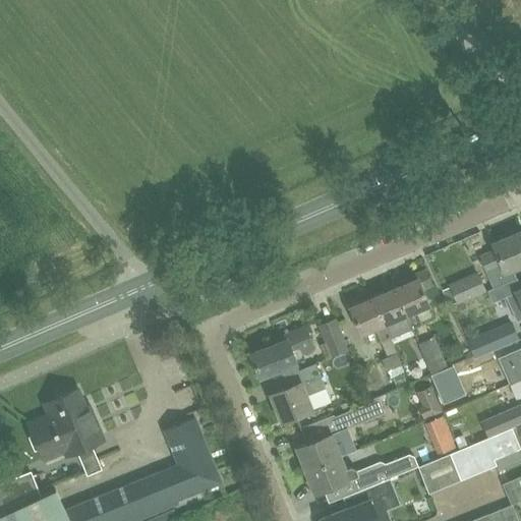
[(512,268),(520,263),(520,230),(493,243),(496,250),(480,256),(493,287),(516,278),(512,268)]
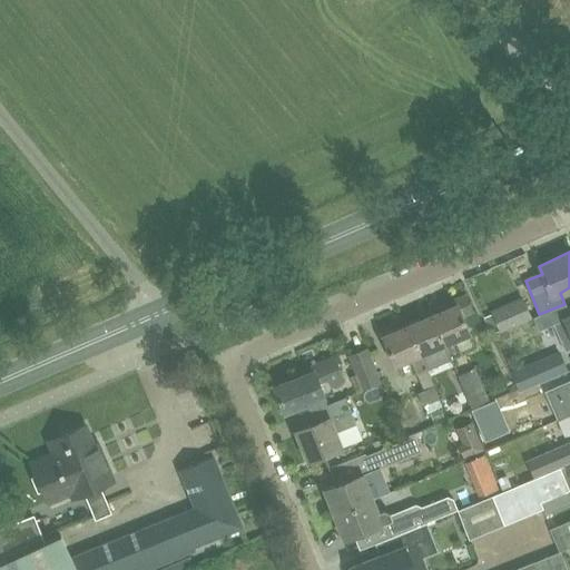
[(442,310),(432,314),(444,343),(451,359),(461,354),(454,340),(470,333),(462,315),(473,311),(467,293),(441,304),(442,310)]
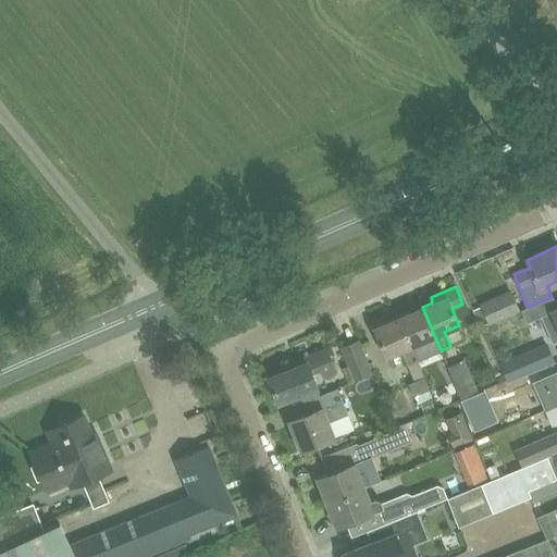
[(489,324),(519,311),(510,289),(479,304),(489,324)]
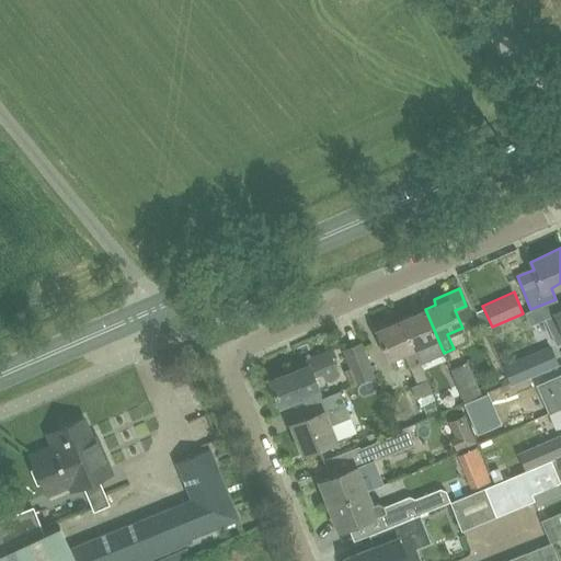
[(425,309),(401,319),(414,348),(437,338),(425,309)]
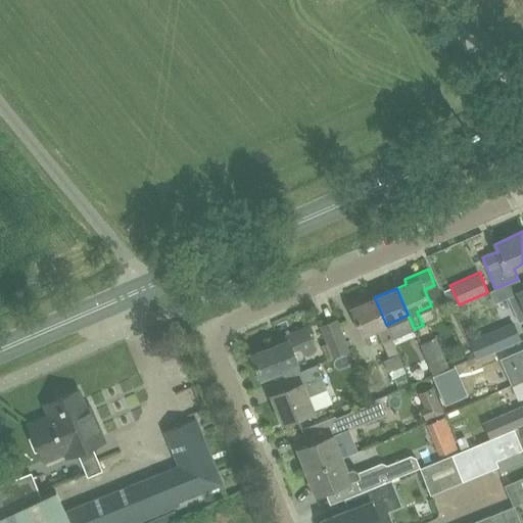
[(518,323),(522,320),(522,289),(507,297),(518,323)]
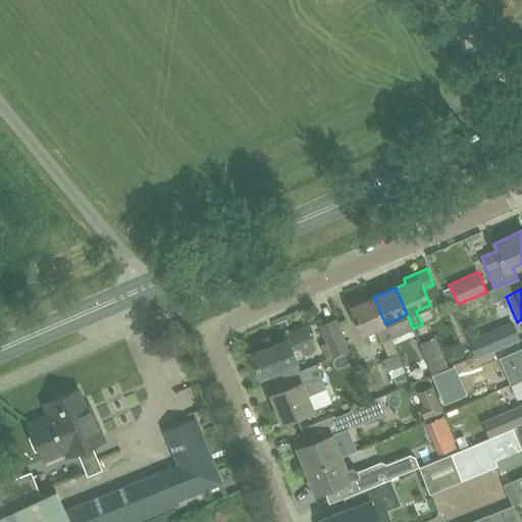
[(373,297),(351,307),(362,334),(376,328),(388,357),(382,359),(387,372),(388,371),(392,378),(405,372),(402,365),(392,337),(385,324),(373,297)]
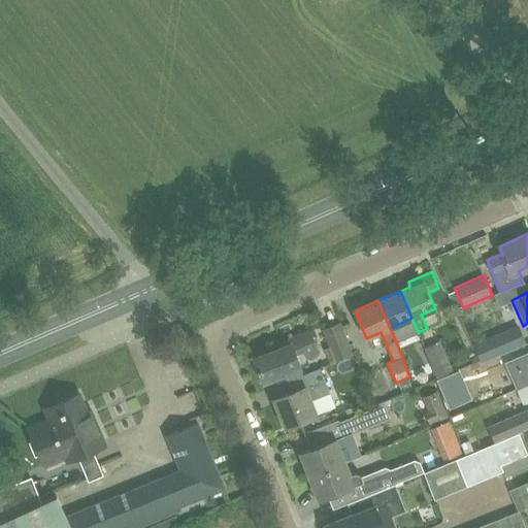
[(340,322),(322,329),(334,362),(345,357),(353,354),(340,322)]
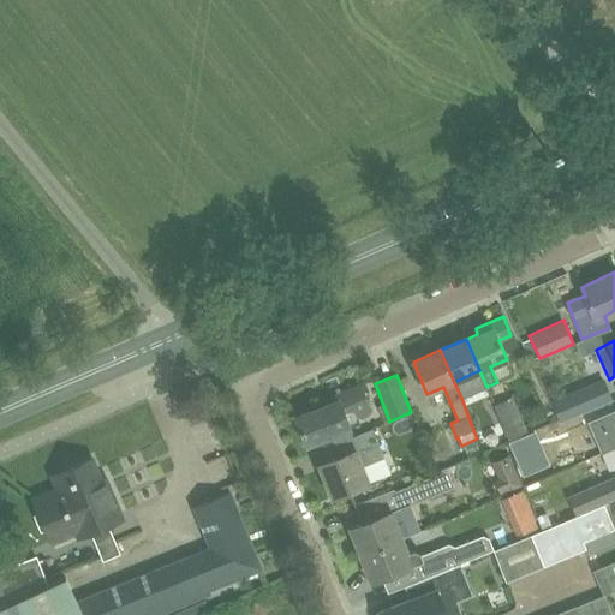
[(560,423),(613,400),(603,377),(550,400),(560,423)]
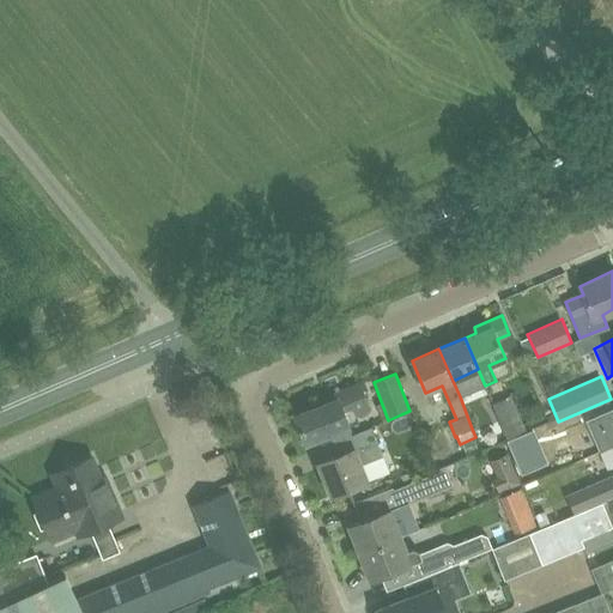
[(357,416),(370,411),(359,384),(327,398),(328,402),(295,416),(305,443),(350,426),(343,410),(353,406),(357,416)]
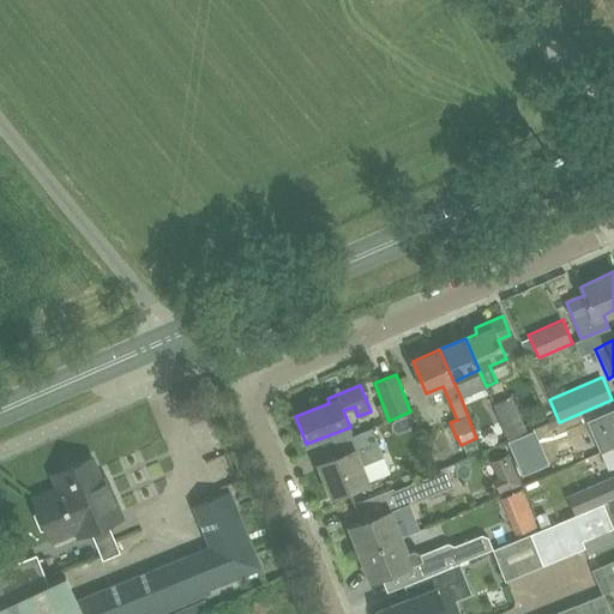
[(511,397),(493,404),(498,417),(517,409),(511,397)]
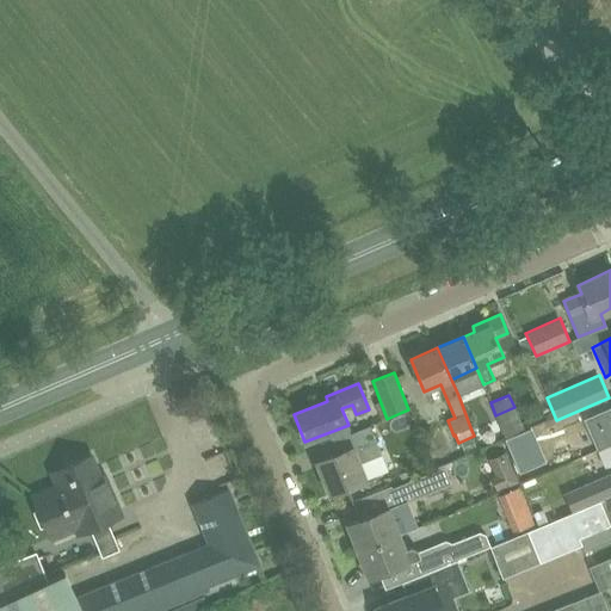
[(580,412),(598,450),(610,443),(610,406),(608,399),(580,412)]
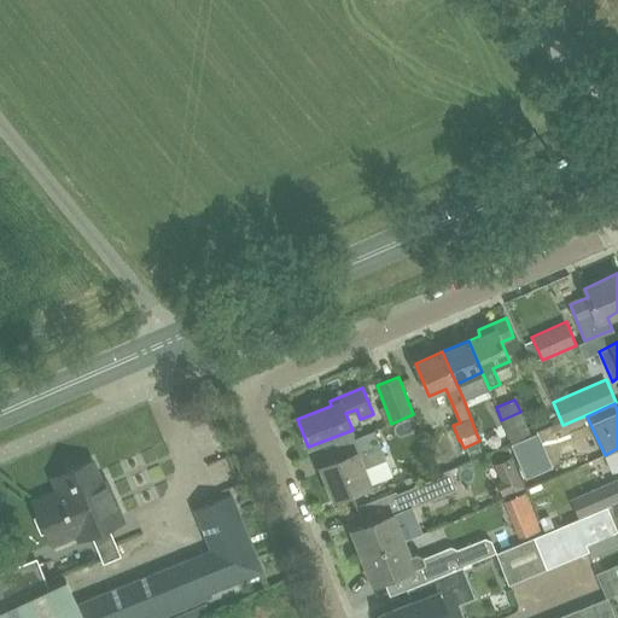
[(511,443),(530,435),(520,413),(501,420),(511,443)]
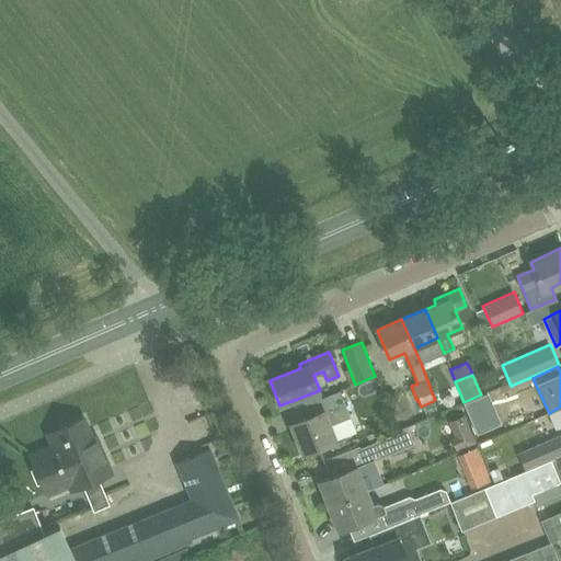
[(292,423),(304,454),(336,441),(330,425),(351,416),(341,391),(312,402),(317,413),(292,423)]
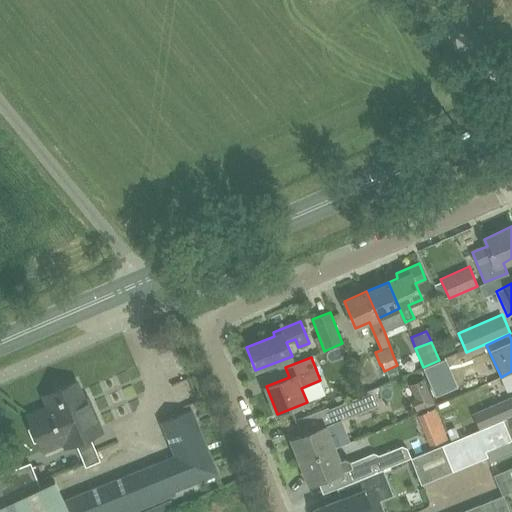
[(445,360),(424,369),(436,397),(457,388),(445,360)]
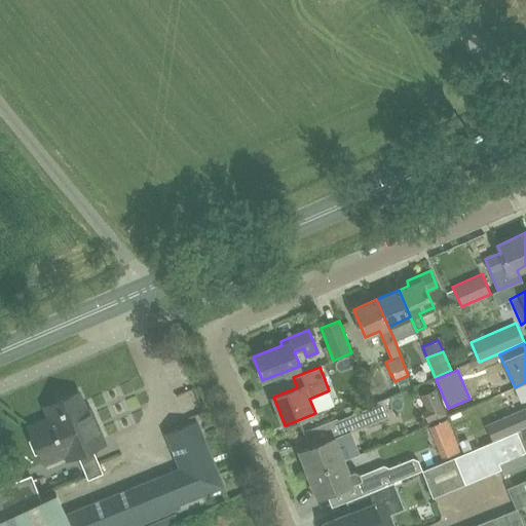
[(525,381),(515,387),(522,401),(525,399),(525,381)]
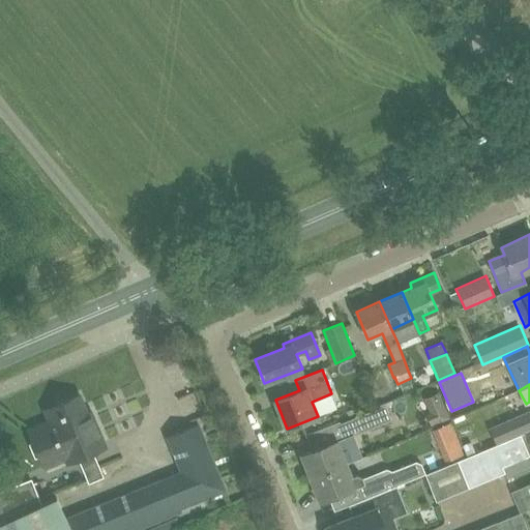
[(62,451),(67,464),(106,447),(99,434),(96,435),(79,395),(45,410),(50,420),(28,430),(34,442),(30,444),(35,457),(39,455),(41,461),(62,451)]
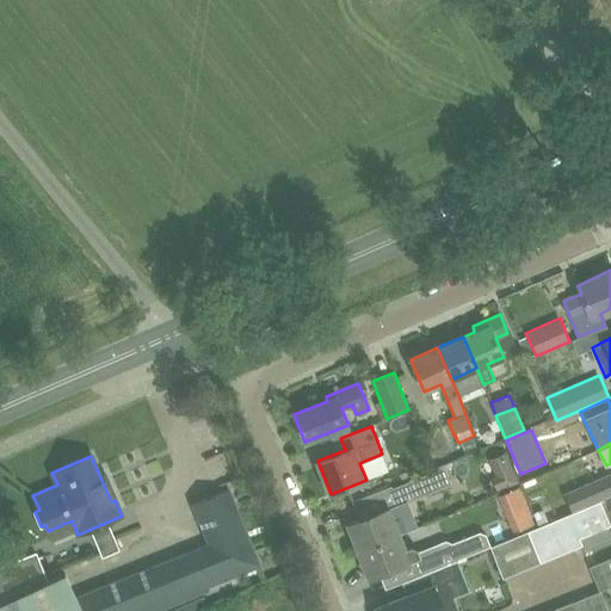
[(445,467),(423,475),(392,488),(392,486),(352,501),(358,519),(347,524),(358,550),(399,535),(393,519),(401,516),(397,505),(431,492),(451,486),(445,467)]
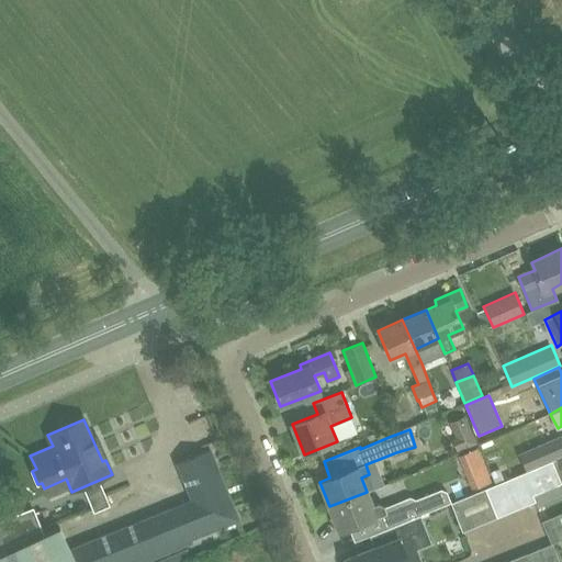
[(549,462),(552,461),(561,456),(561,438),(541,447),(549,462)]
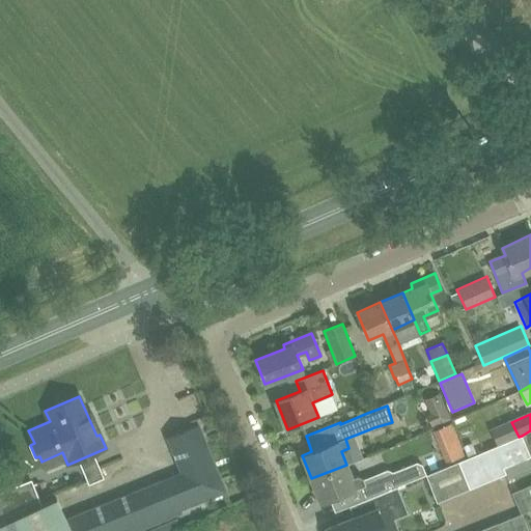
[(455,460),(471,454),(458,424),(443,431),(455,460)]
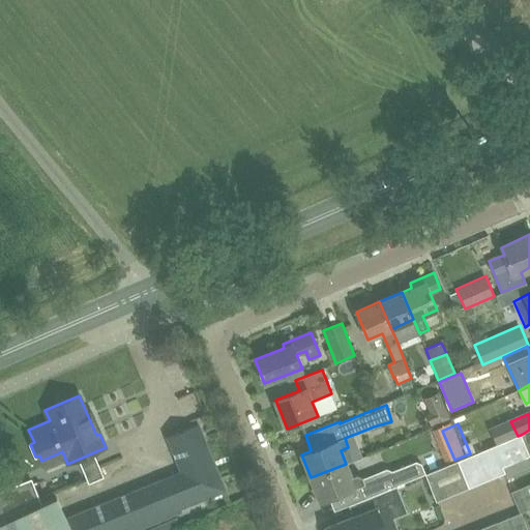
[(181,472),(66,519),(56,497),(41,504),(31,480),(0,492),(0,529),(124,529),(224,490),(198,424),(167,437),(181,472)]
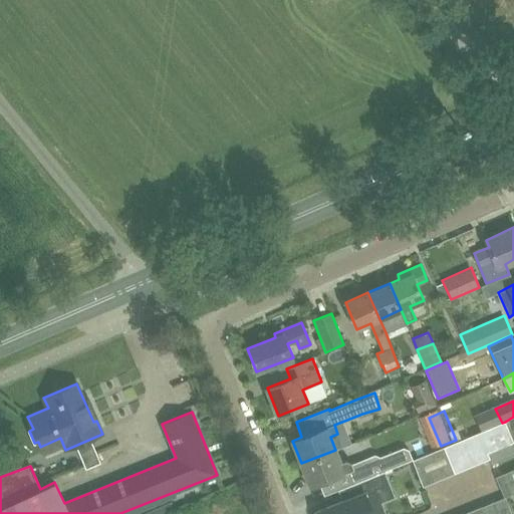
[(513,417),(505,422),(513,441),(513,442),(513,441),(513,417)]
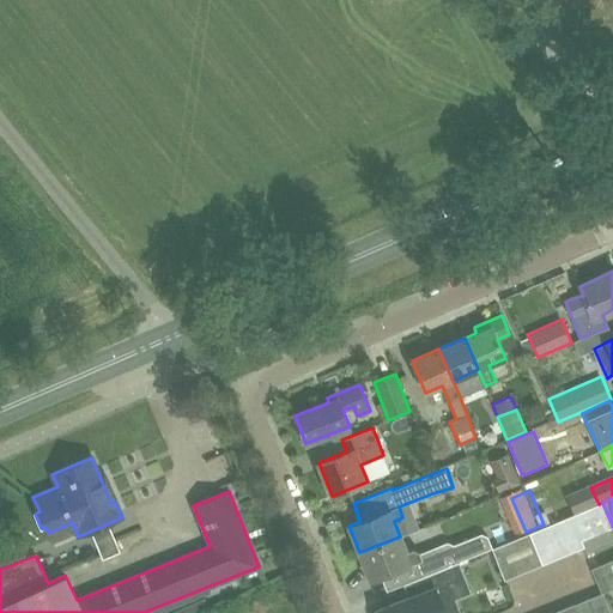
[(599,504),(571,515),(581,539),(612,526),(602,503),(599,504)]
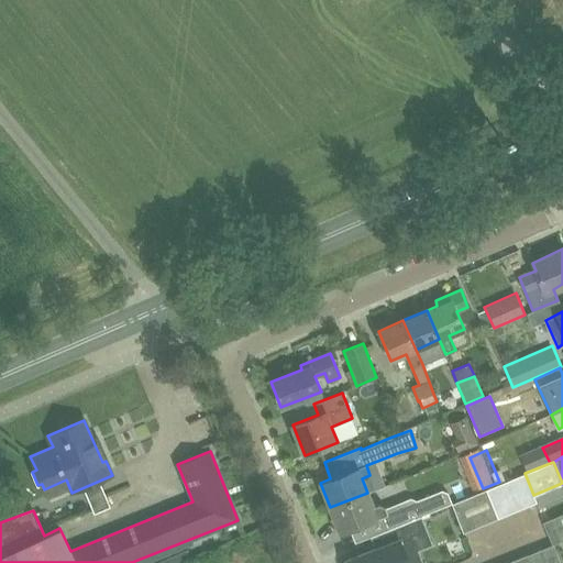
[(525,473),(486,489),(498,518),(536,501),(533,495),(525,473)]
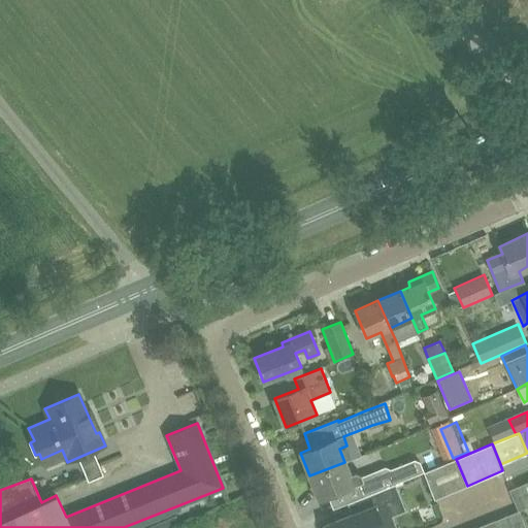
[(89,482),(103,475),(96,458),(81,465),(89,482)]
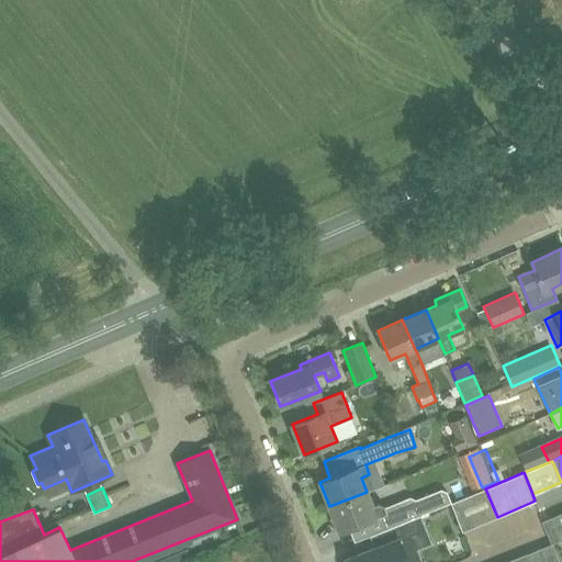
[(485,489),(468,496),(480,525),(481,525),(497,517),(485,489)]
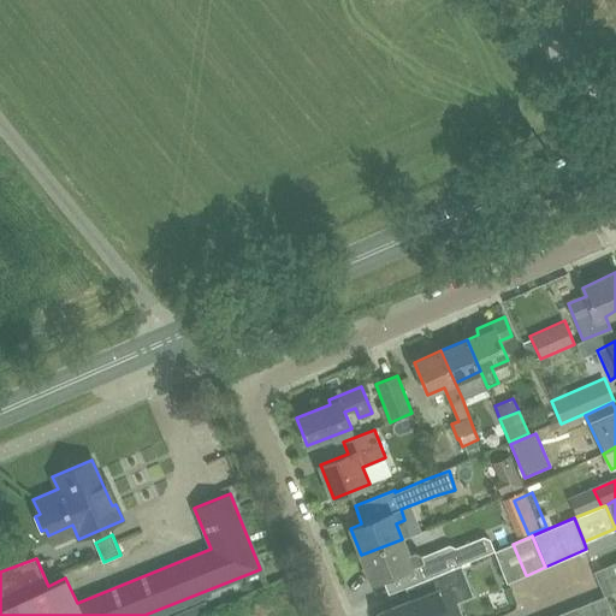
[(495,551),(496,550),(491,539),(484,537),(456,548),(450,545),(422,556),(421,555),(415,551),(408,554),(402,539),(361,555),(372,582),(418,564),(425,579),(460,566),(495,551)]
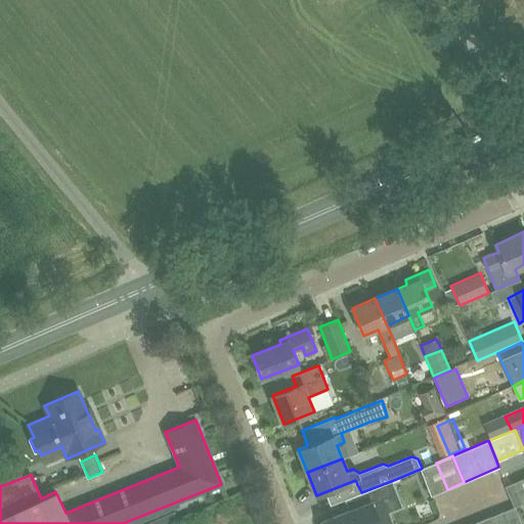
[(436,463),(421,469),(431,495),(431,496),(447,489),(436,463)]
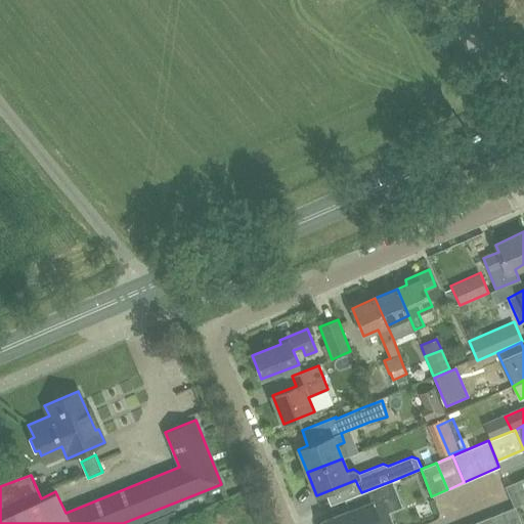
[(523,477),(523,478),(506,485),(515,507),(523,503),(523,477)]
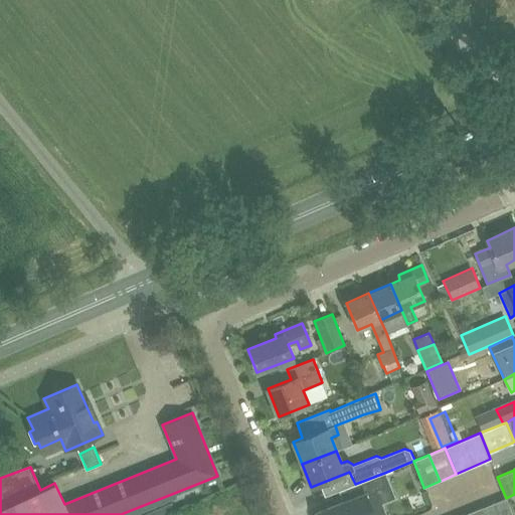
[(343,489),(348,500),(317,512),(318,514),(385,514),(375,490),(389,485),(384,473),(355,484),(343,489)]
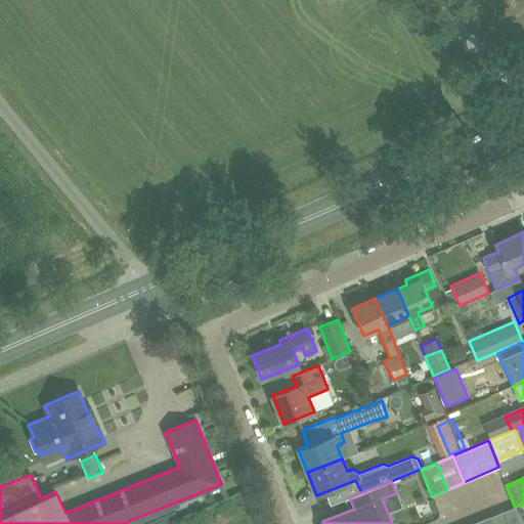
[(522,523),(515,507),(503,512),(507,523),(522,523)]
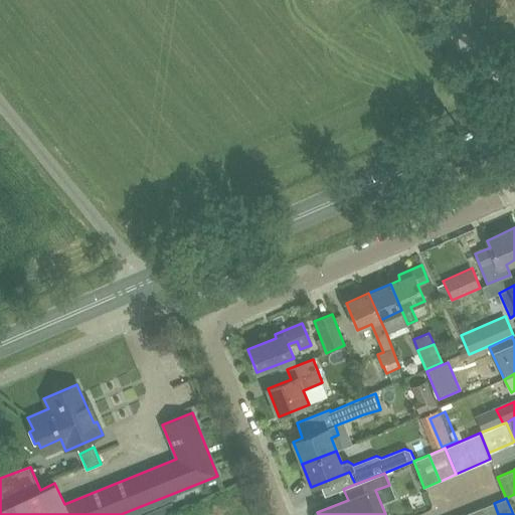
[(498,514),(494,503),(481,508),(484,514),(498,514)]
